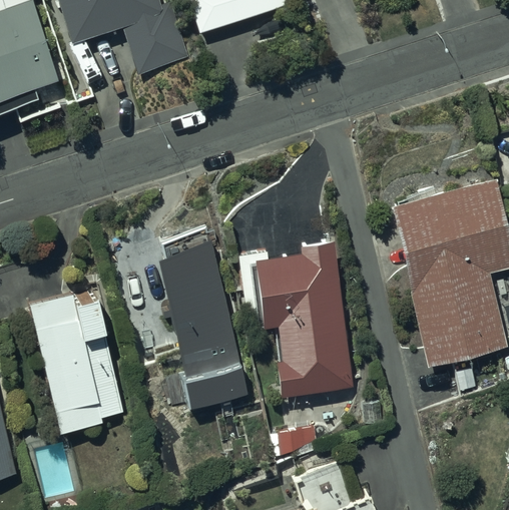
[(32,0),(0,0),(0,110),(40,98),(36,87),(59,79),(32,0)]
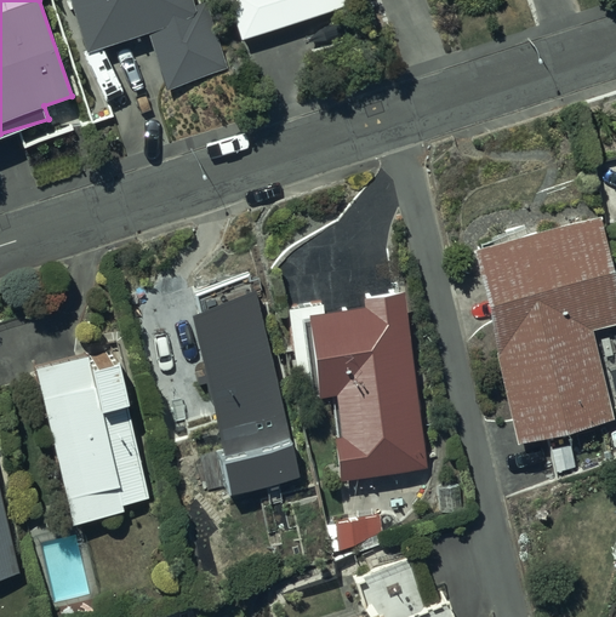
[(194,0),(70,0),(89,55),(150,34),(170,92),(234,70),(217,18),(199,24),(195,12),(198,11),(194,0)]
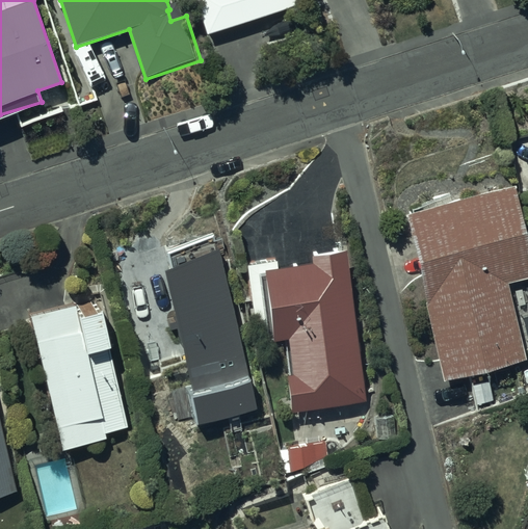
[(195,0),(208,35),(307,2),(306,0),(195,0)]
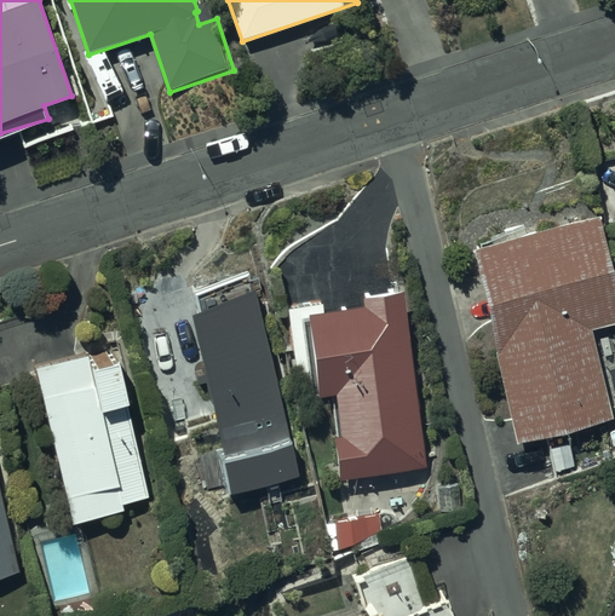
[(614,280),(599,217),(471,249),(518,444),(614,420),(614,410),(595,329),(614,323),(614,280)]
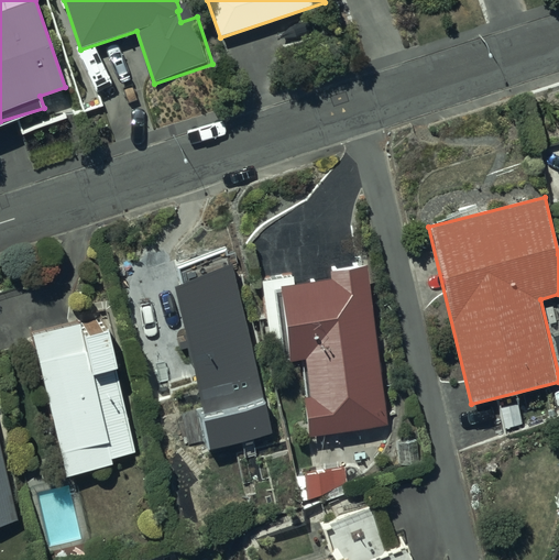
[(234,253),(176,265),(215,448),(274,436),(234,253)]
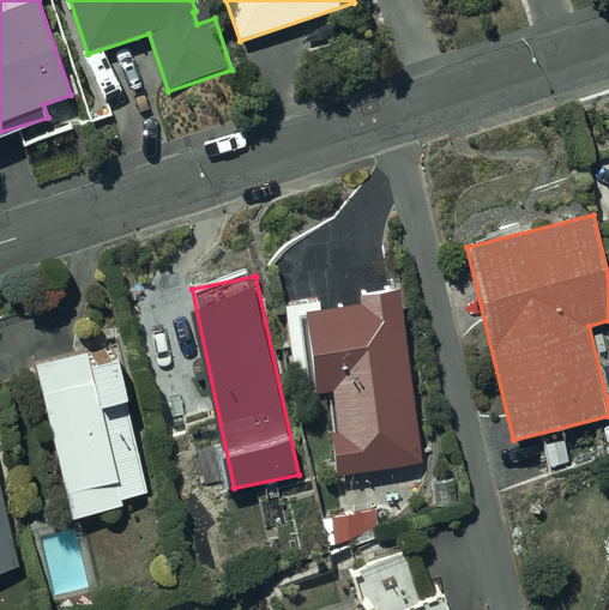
[(359,303),(323,307),(321,301),(287,305),(296,396),(332,391),(338,432),(332,433),(338,473),(423,461),(399,289),(357,293),(359,303)]
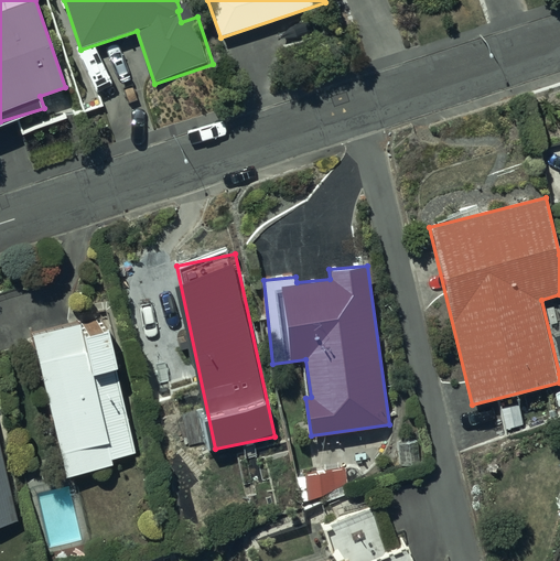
[(101,315),(31,334),(66,477),(116,465),(114,459),(137,453),(101,315)]
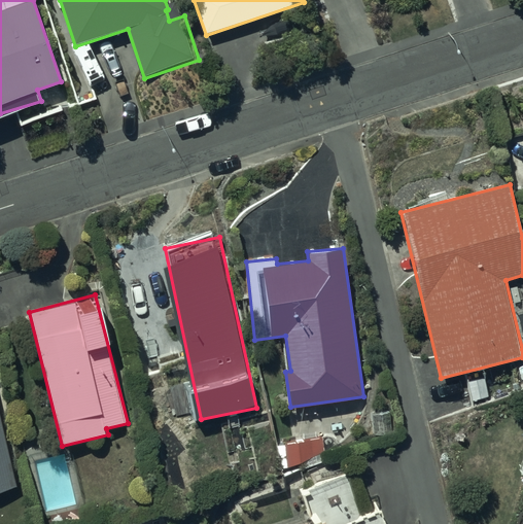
[(0,410),(0,492),(19,488),(0,410)]
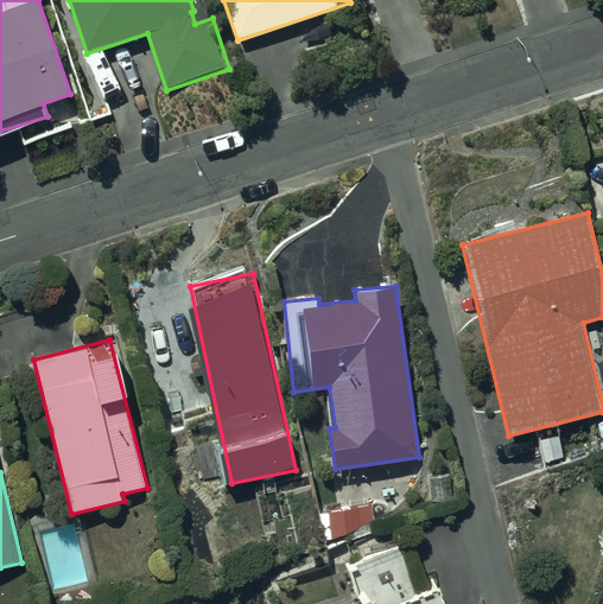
[(404,551),(350,566),(361,601),(367,598),(368,603),(439,603),(438,595),(418,602),(404,551)]
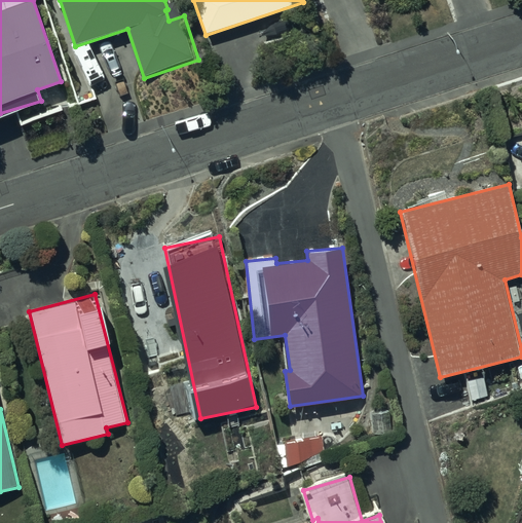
All buildings are outlined.
